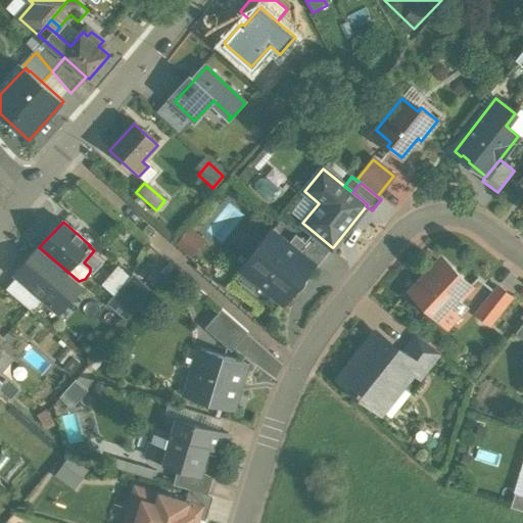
[(194,256),(206,239),(189,227),(177,244),(194,256)]
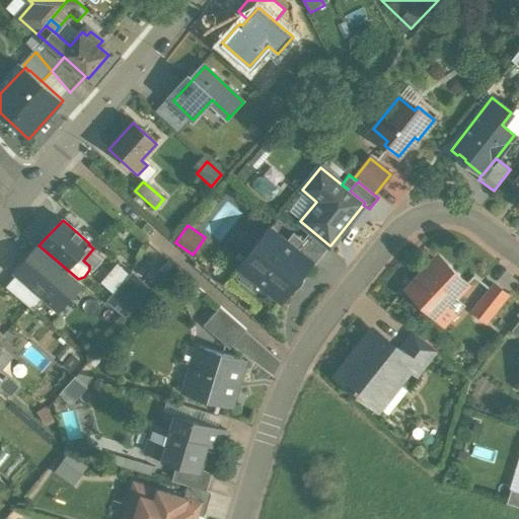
[(286,242),(270,229),(239,267),(281,300),(291,287),(289,286),(290,282),(292,278),(295,276),(299,274),(301,276),(310,264),(311,263),(286,242)]
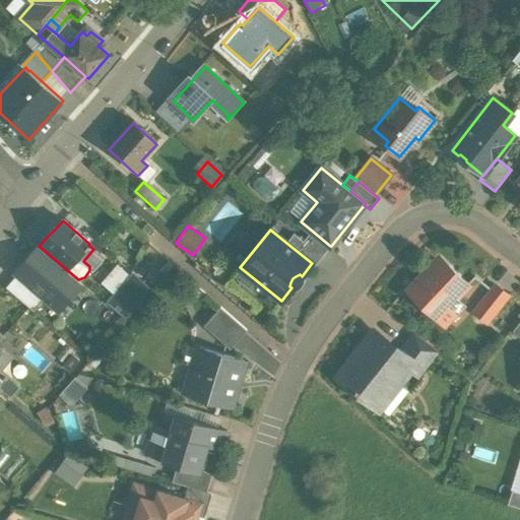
[(303,241),(294,233),(286,243),(312,263),(311,264),(314,266),(330,246),(312,231),(303,241)]
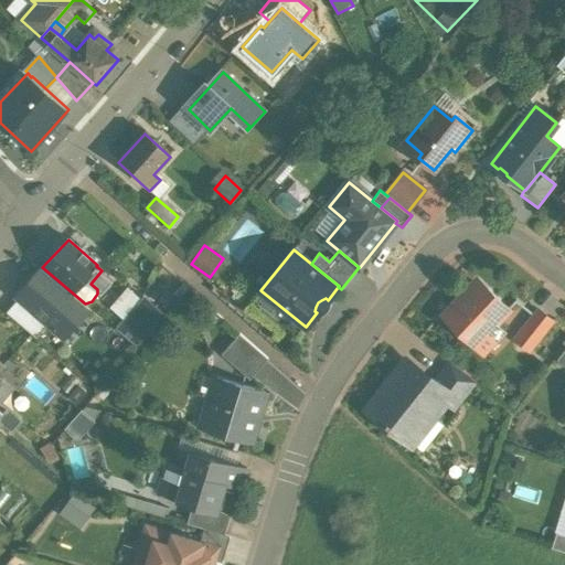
[(42,267),(17,297),(56,330),(66,319),(73,326),(89,308),(85,304),(42,267)]
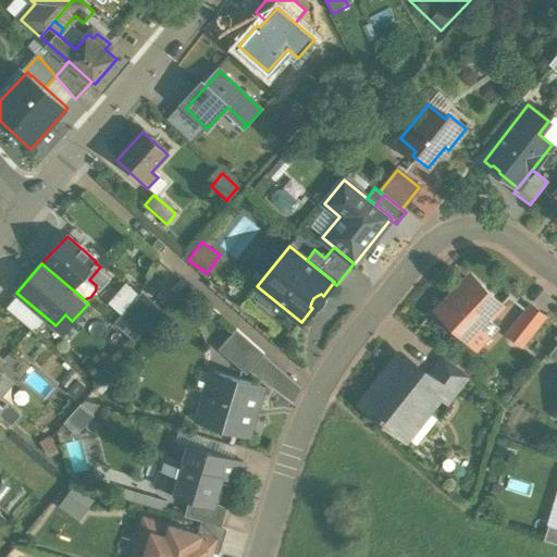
[(100,289),(111,276),(100,267),(89,280),(96,285),(100,289)]
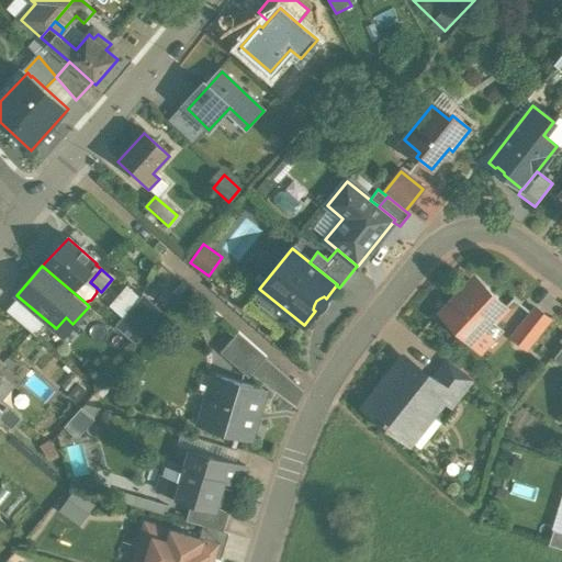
[(470,290),(467,287),(441,313),(481,350),(492,338),(484,332),(505,308),(482,287),(478,290),(470,290)]
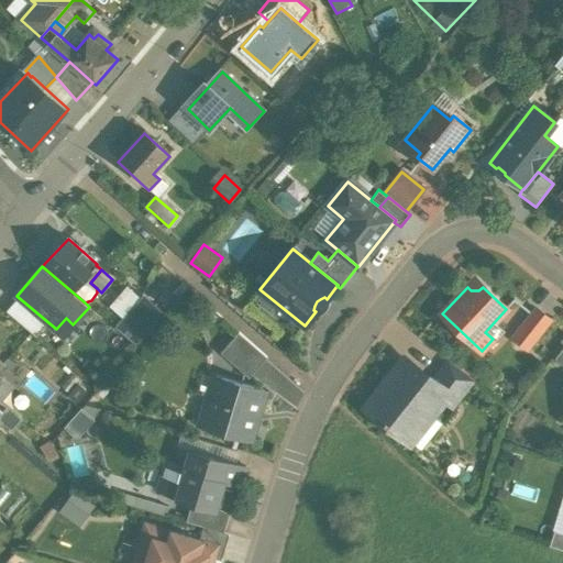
[(142,297),(121,320),(133,330),(153,308),(142,297)]
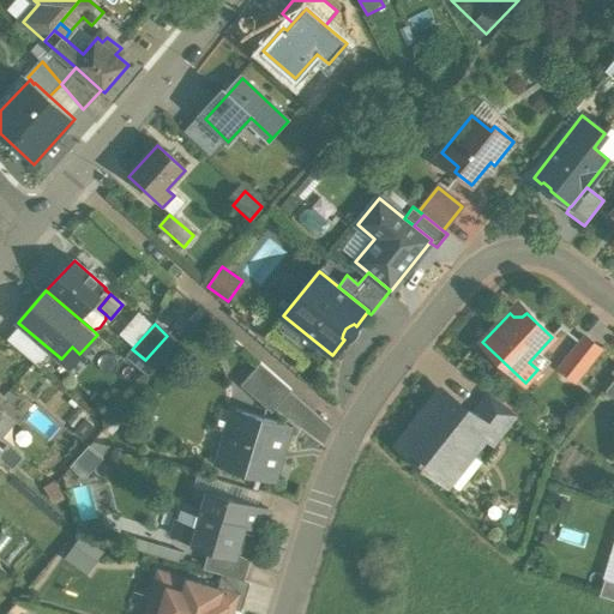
[(19,325),(7,339),(40,368),(52,353),(19,325)]
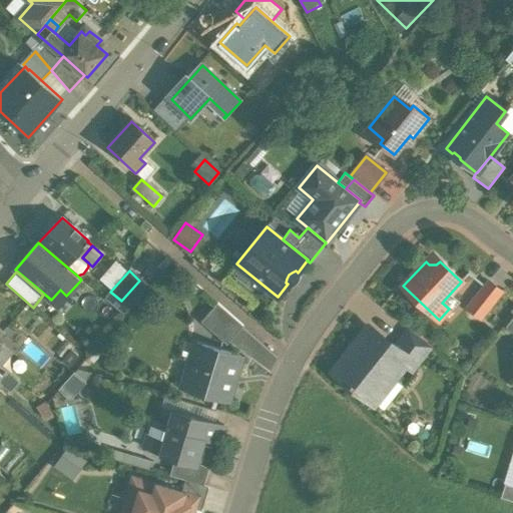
[(488,282),(468,308),(480,318),(500,292),(488,282)]
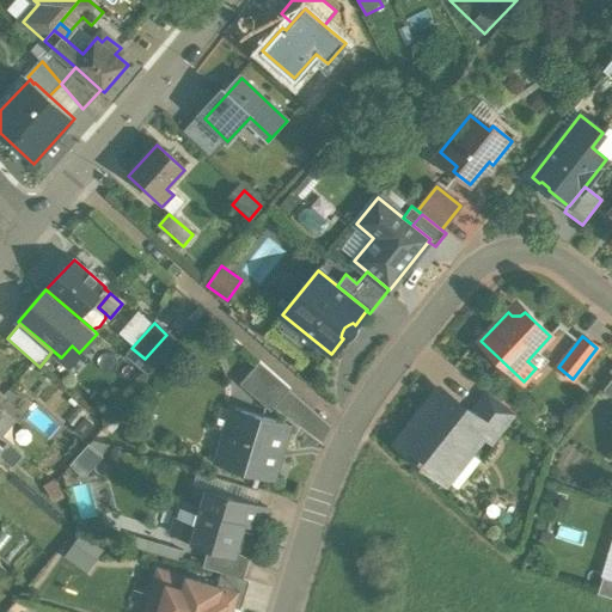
[(291,389),(261,361),(240,384),(271,411),(291,389)]
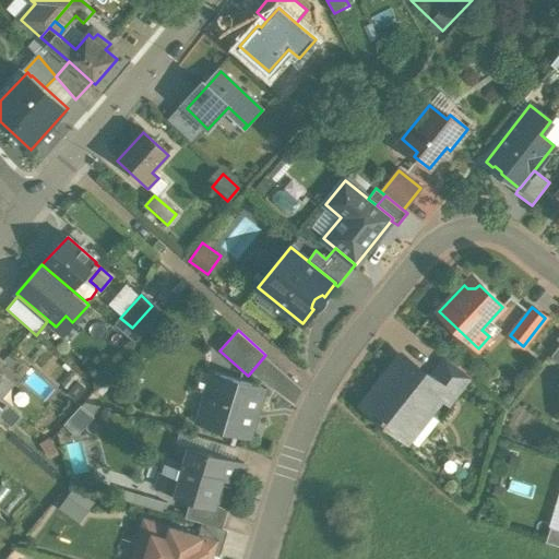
[(430,377),(405,357),(383,385),(380,384),(364,405),(383,420),(382,421),(387,425),(388,424),(402,435),(423,408),(429,413),(442,396),(447,390),(430,377)]
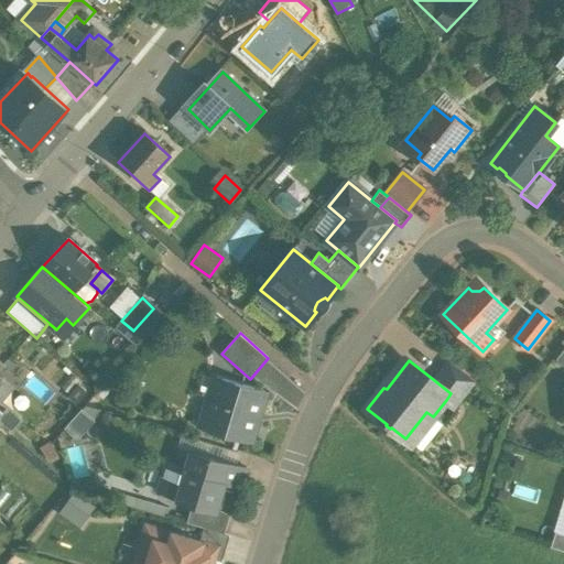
[(475,381),(449,361),(434,380),(451,393),(446,400),(454,407),(475,381)]
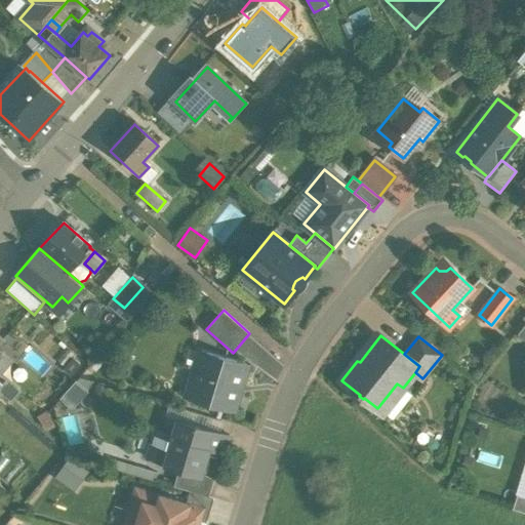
[(246,364),(201,351),(188,397),(233,410),(246,364)]
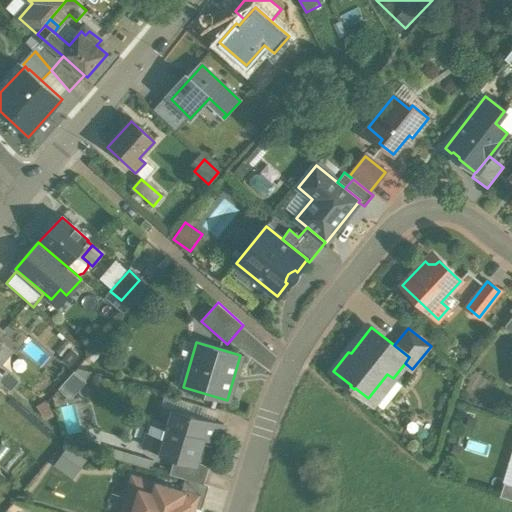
[(1,348),(0,349),(0,387),(9,395),(21,381),(3,366),(12,357),(1,348)]
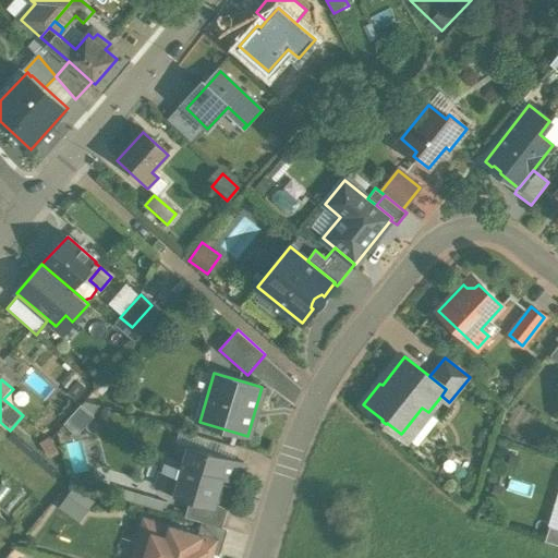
[(80,407),(65,423),(76,433),(91,416),(80,407)]
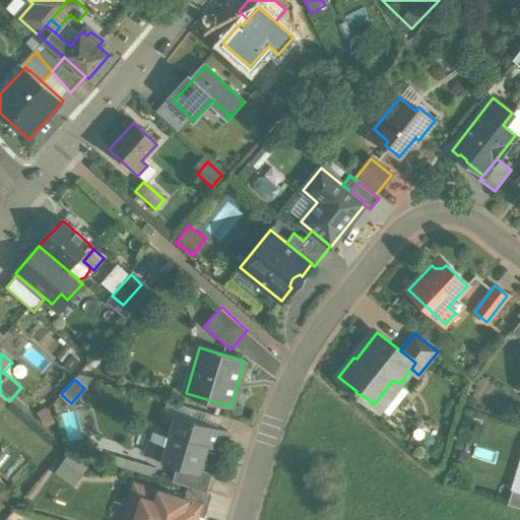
[(39,413),(46,426),(52,423),(45,410),(39,413)]
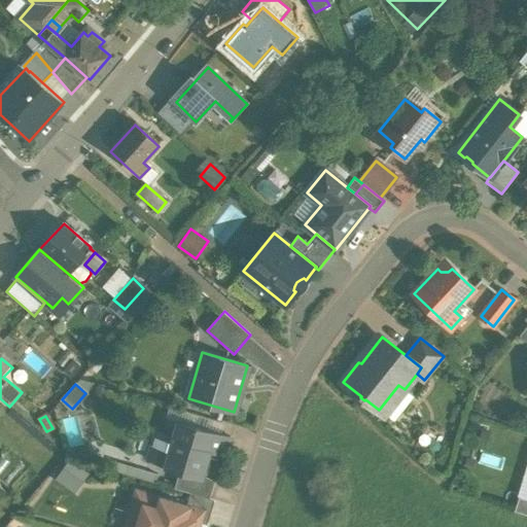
[(230,436),(178,421),(173,438),(156,434),(148,460),(165,465),(165,467),(179,471),(200,478),(201,476),(207,456),(222,461),(230,436)]
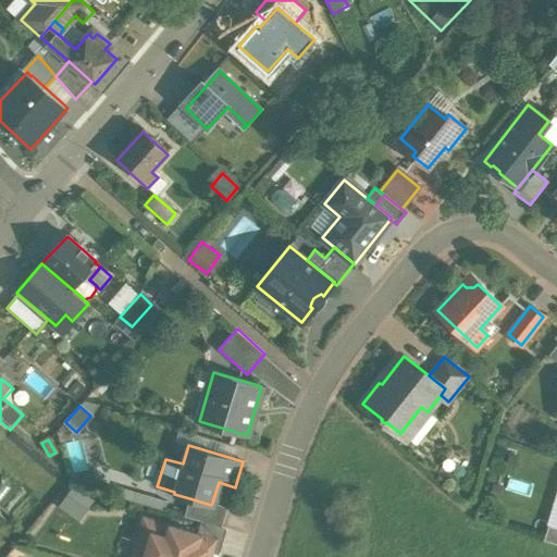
[(59,506),(78,521),(95,502),(75,485),(59,506)]
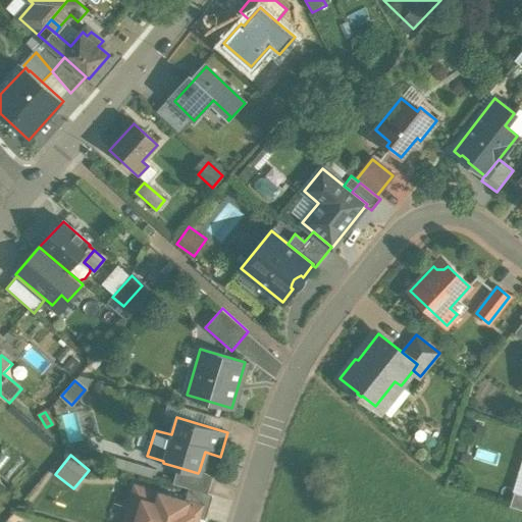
[(198,473),(177,467),(173,483),(189,487),(207,493),(212,475),(199,471),(198,473)]
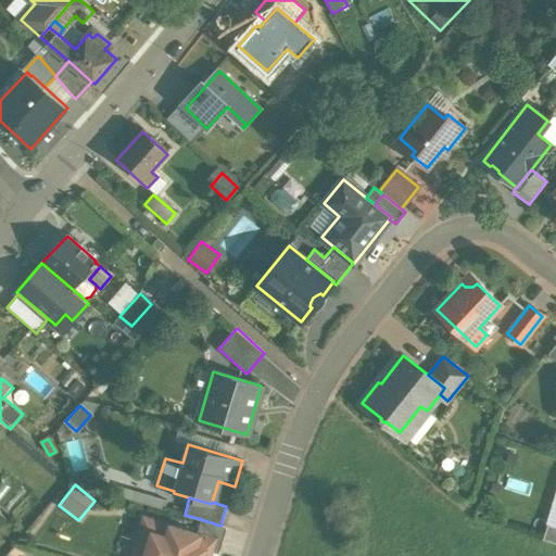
[(197,533),(143,518),(138,538),(142,539),(136,555),(207,555),(210,551),(193,546),(197,533)]
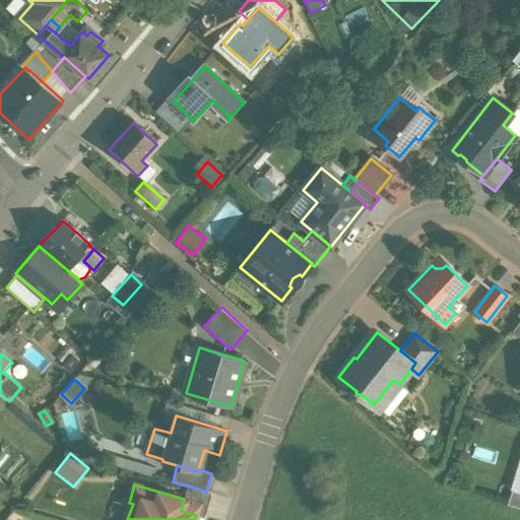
[(206,492),(188,485),(184,499),(181,511),(196,515),(204,518),(211,494),(206,492)]
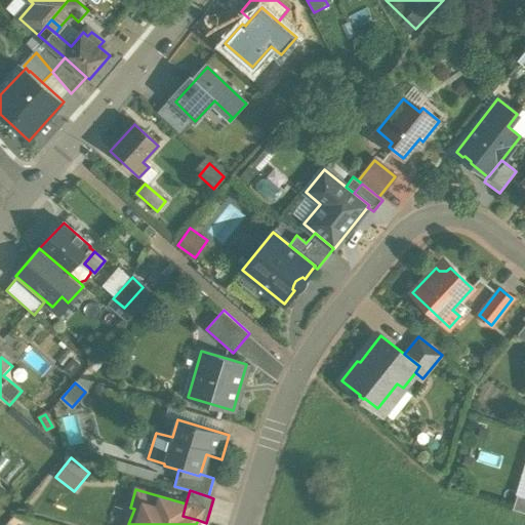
[(524,496),(517,494),(512,509),(524,513),(524,496)]
